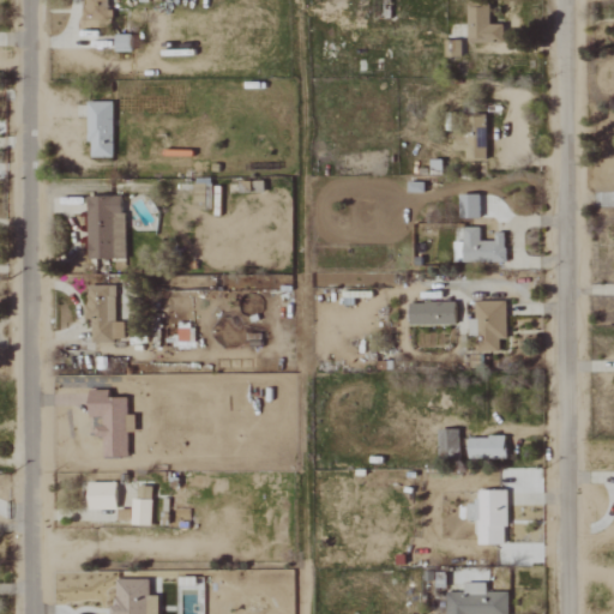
[(107,0),(78,0),(80,30),(106,29),(106,20),(108,20),(107,0)]
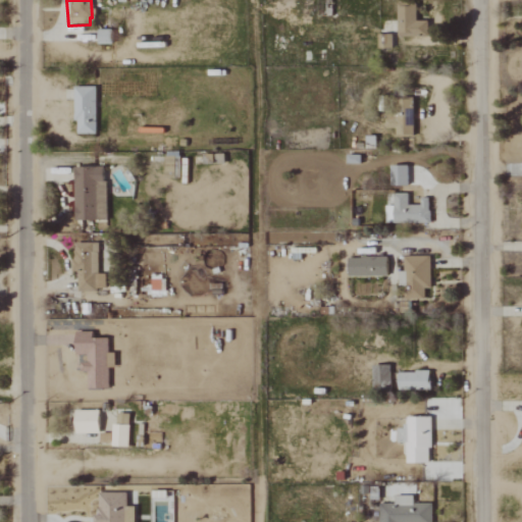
[(398,36),(427,35),(426,19),(415,20),(415,5),(397,5),(398,36)]
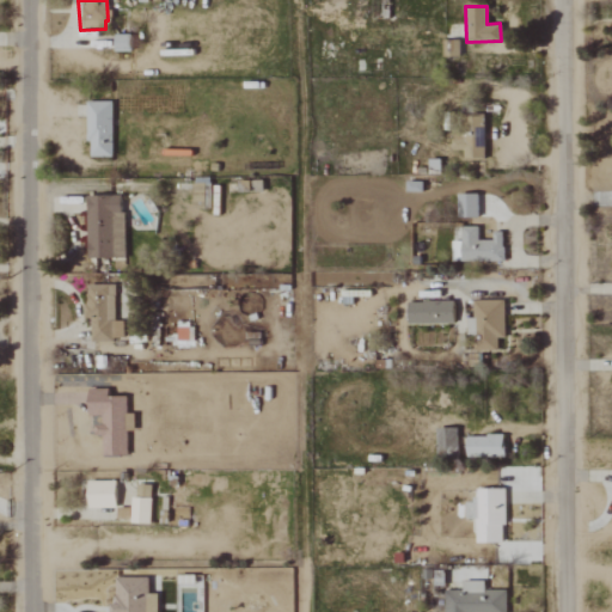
[(130,35),(114,35),(112,51),(130,51),(130,35)]
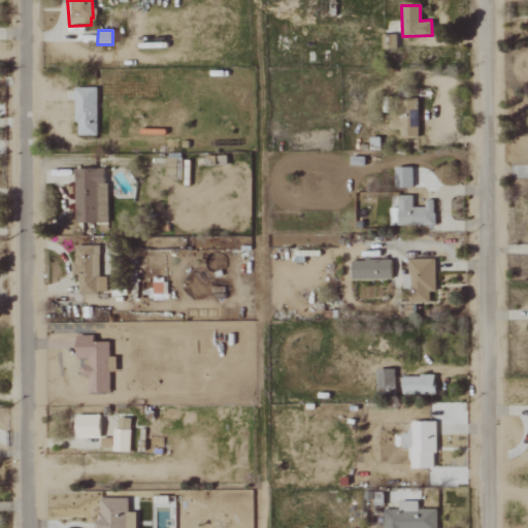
[(96,88),(74,88),(75,135),(97,135),(96,88)]
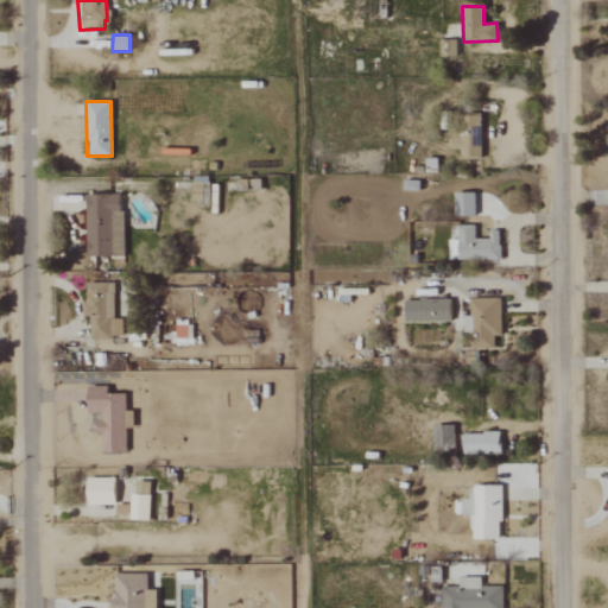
[(480,113),(461,114),(462,138),(458,138),(458,158),(481,158),(480,113)]
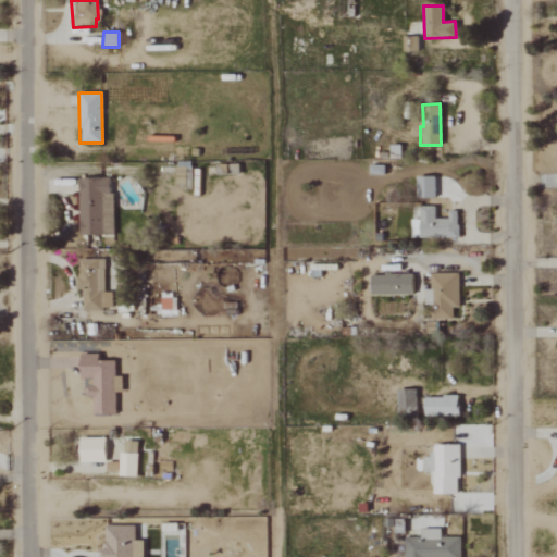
[(417,198),(434,198),(434,176),(416,176),(417,198)]
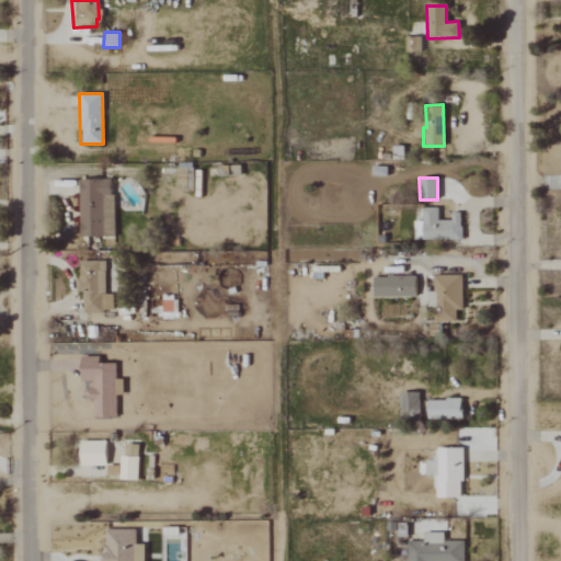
[(113,237),(113,179),(79,180),(79,237),(113,237)]
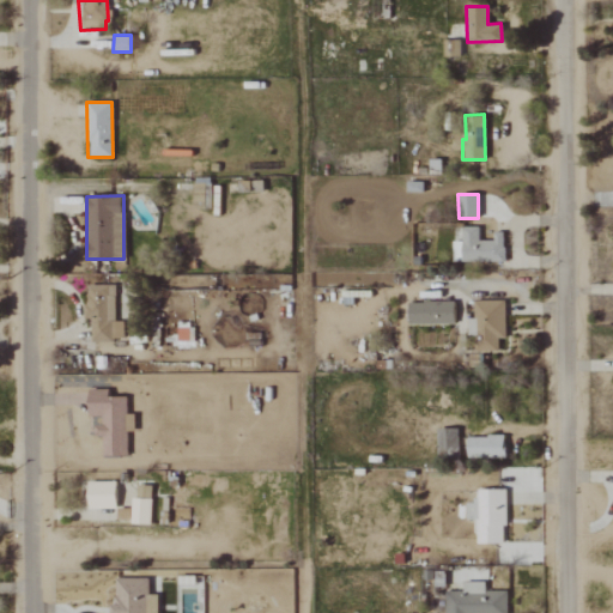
[(461,262),(503,261),(503,232),(493,232),(493,241),(478,241),(478,226),(461,226),(461,262)]
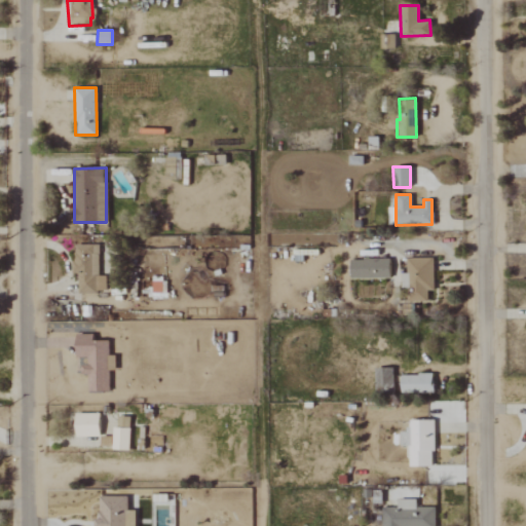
[(98,294),(98,245),(73,245),(72,273),(77,273),(77,294),(98,294)]
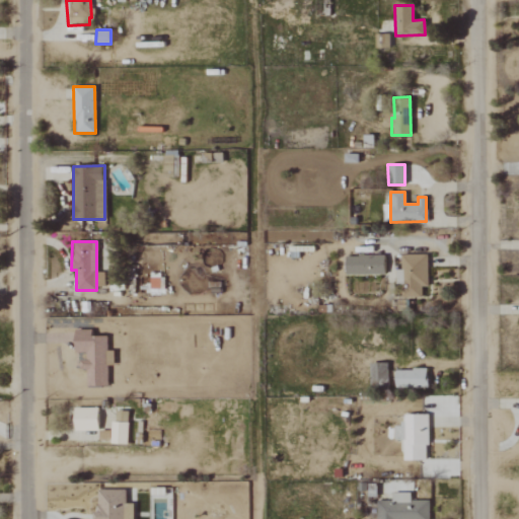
[(427,287),(428,254),(404,254),(402,297),(421,298),(422,287),(427,287)]
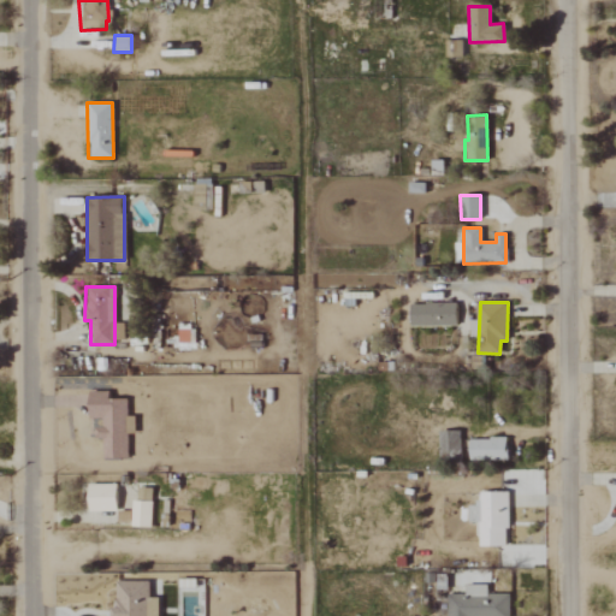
[(409,303),(410,326),(456,326),(456,303),(409,303)]
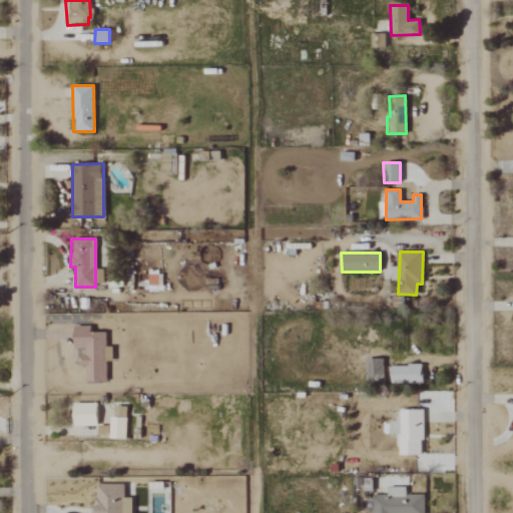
[(159,270),(148,271),(149,286),(160,285),(159,270)]
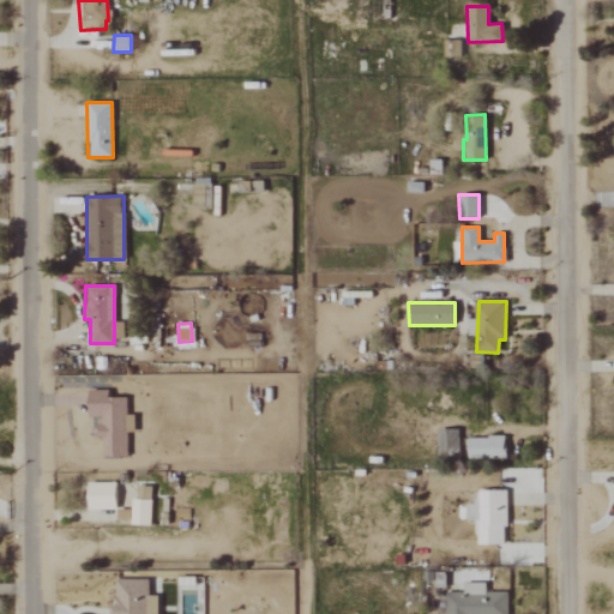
[(127,457),(127,432),(134,432),(134,414),(126,414),(126,397),(108,397),(108,390),(89,390),(89,420),(95,420),(95,438),(102,438),(102,457),(127,457)]
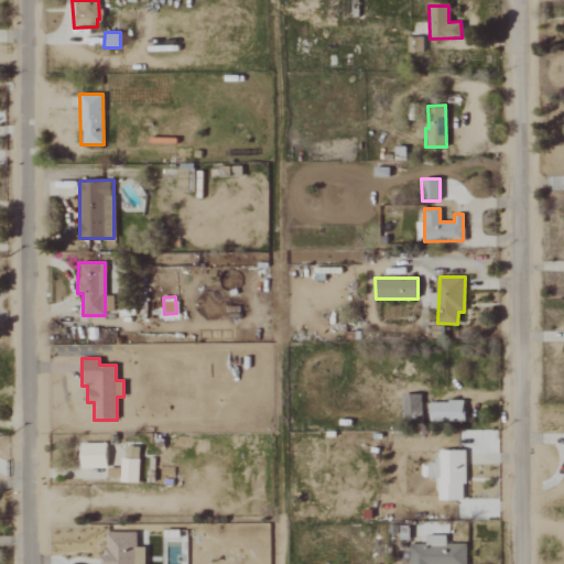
[(421,420),(421,394),(403,394),(403,420),(421,420)]
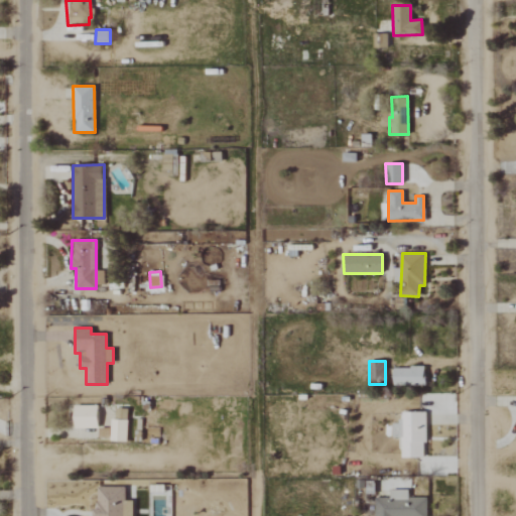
[(392,368),(392,385),(424,385),(424,367),(392,368)]
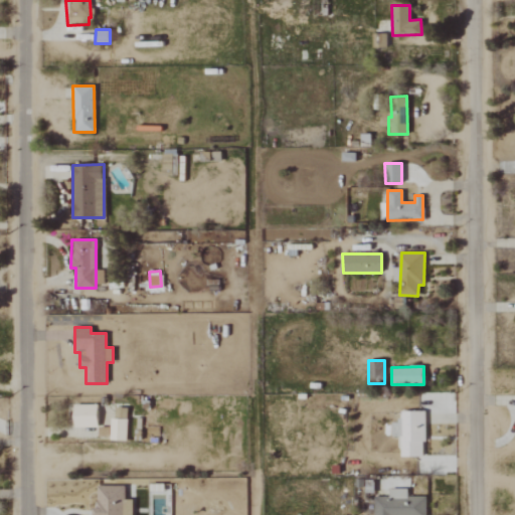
[(98,426),(97,404),(72,404),(72,427),(98,426)]
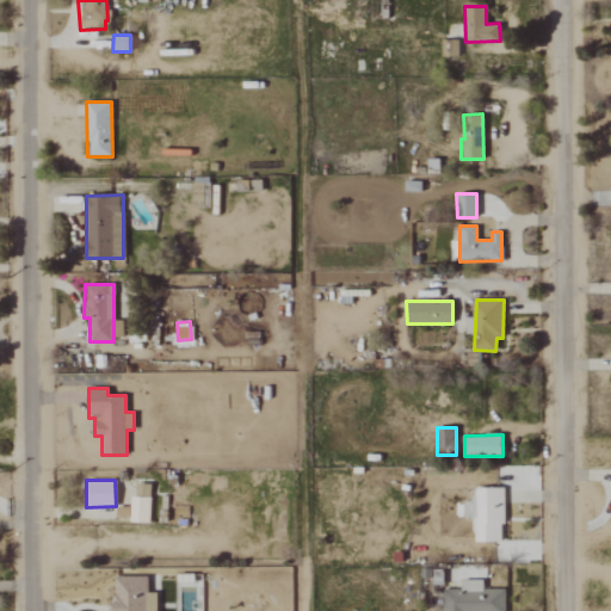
[(150,485),(136,483),(136,495),(130,494),(130,522),(149,523),(150,485)]
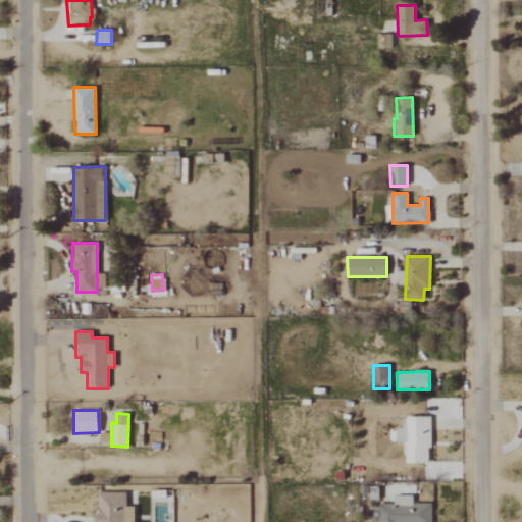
[(405,463),(430,463),(429,416),(407,417),(407,428),(397,428),(397,442),(405,442),(405,463)]
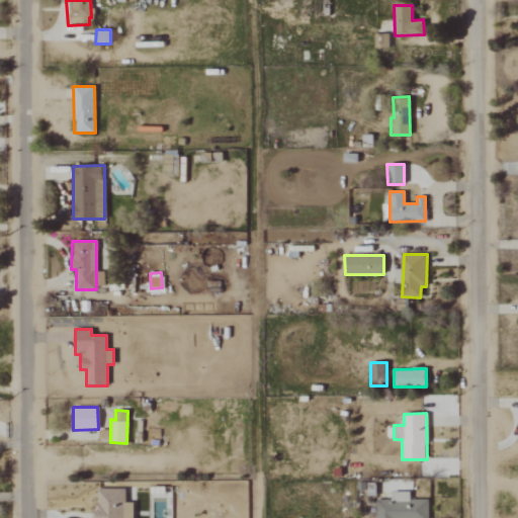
[(133,517),(133,502),(125,502),(125,489),(97,489),(97,509),(96,509),(95,517),(133,517)]
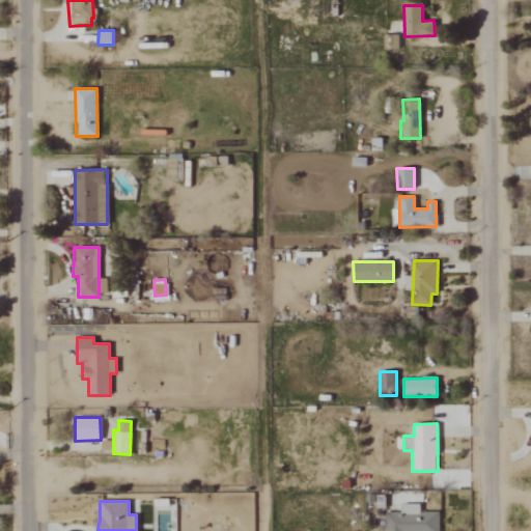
[(385,512),(384,530),(438,530),(439,512),(419,512),(419,505),(400,505),(400,512),(385,512)]
